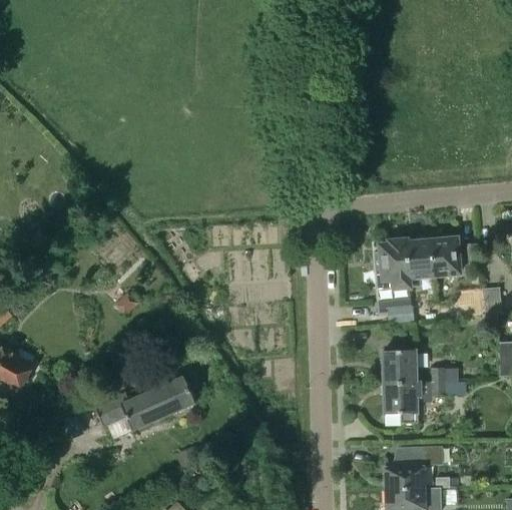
[(25,240),(36,252),(50,240),(39,227),(25,240)]
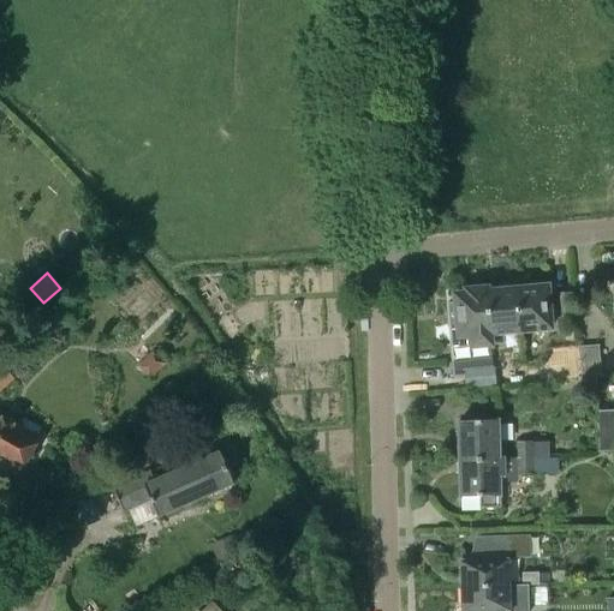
[(517,287),(520,328),(552,325),(548,283),(517,287)]
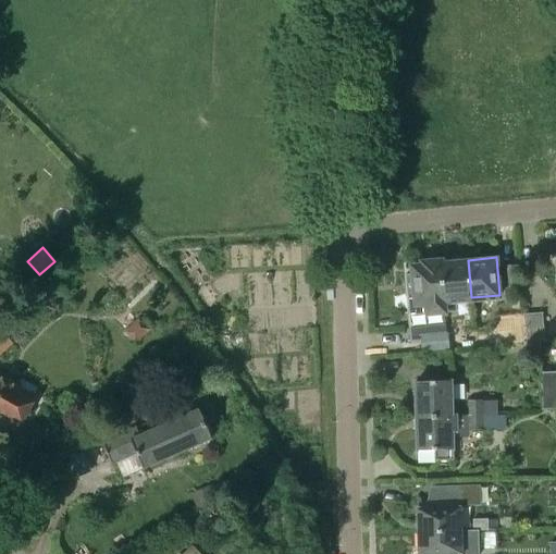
[(414,265),(414,272),(406,273),(409,314),(429,311),(445,310),(445,300),(444,300),(441,259),(422,261),(422,265),(414,265)]
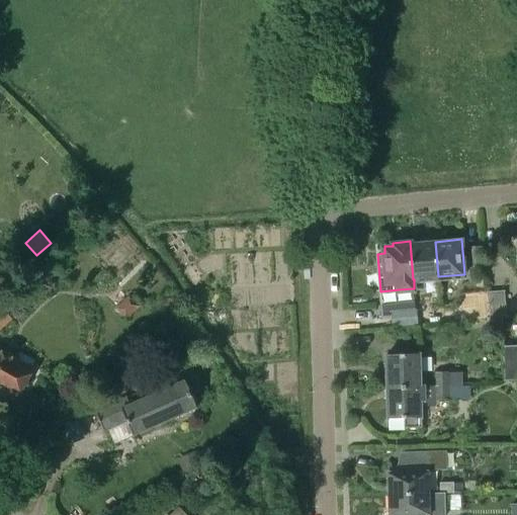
[(411,241),(410,241),(413,279),(414,279),(438,276),(435,242),(411,244),(411,241)]
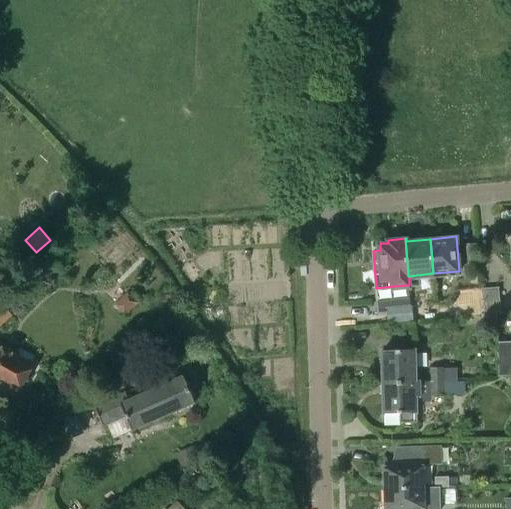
[(476,242),(461,243),(463,263),(477,261),(476,242)]
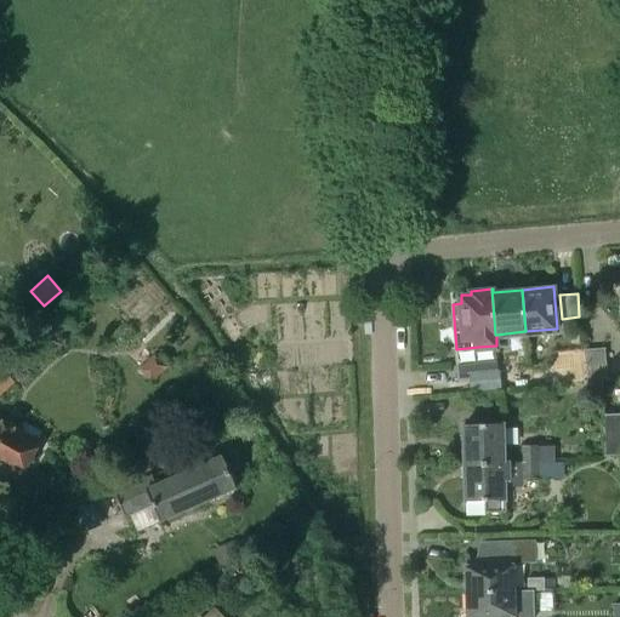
[(587,378),(603,377),(608,376),(606,346),(585,348),(587,378)]
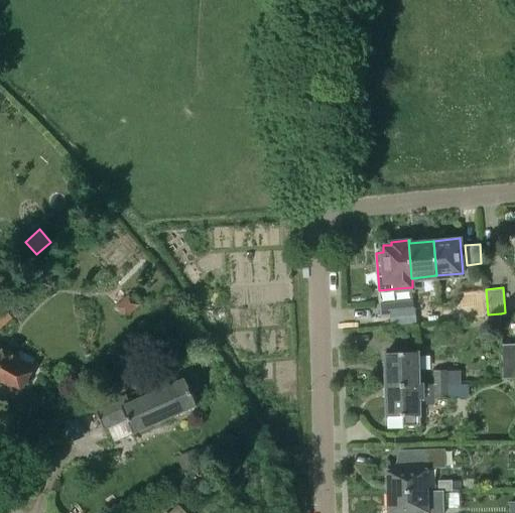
[(459,290),(461,315),(461,316),(487,314),(484,288),(459,290)]
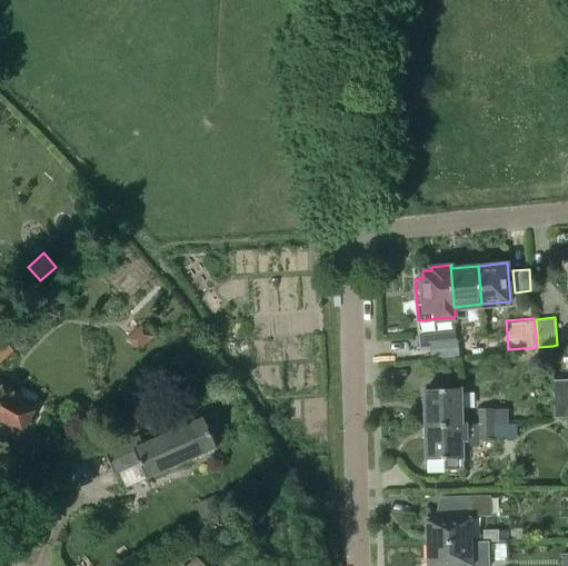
[(152,335),(142,324),(129,336),(139,347),(152,335)]
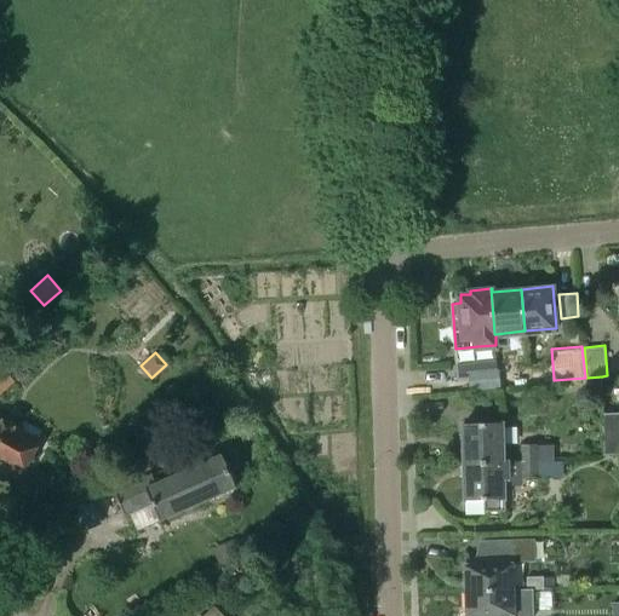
[(469,378),(469,373),(479,372),(479,361),(458,363),(459,379),(469,378)]
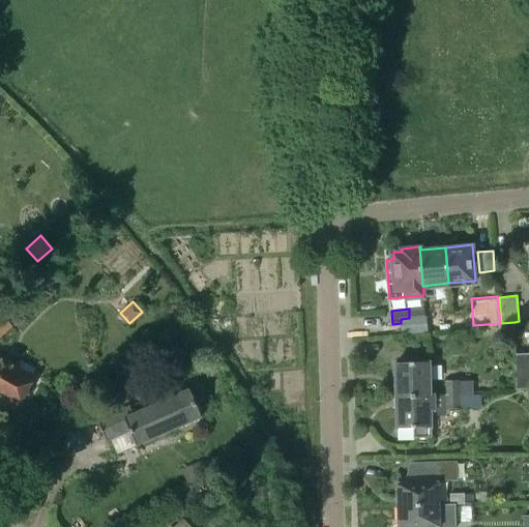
[(0,334),(17,320),(7,310),(0,316),(0,334)]
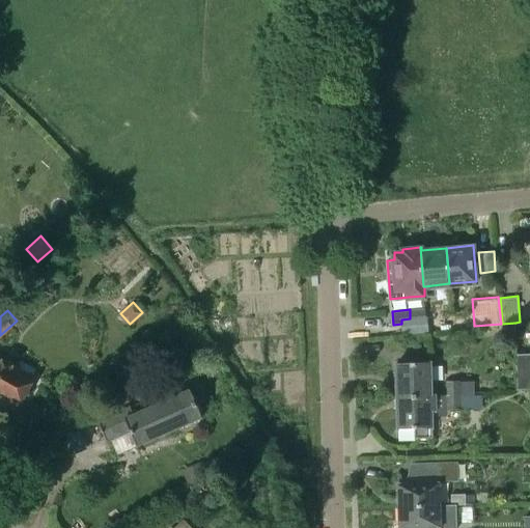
[(529,352),(517,353),(519,389),(529,388),(529,352)]
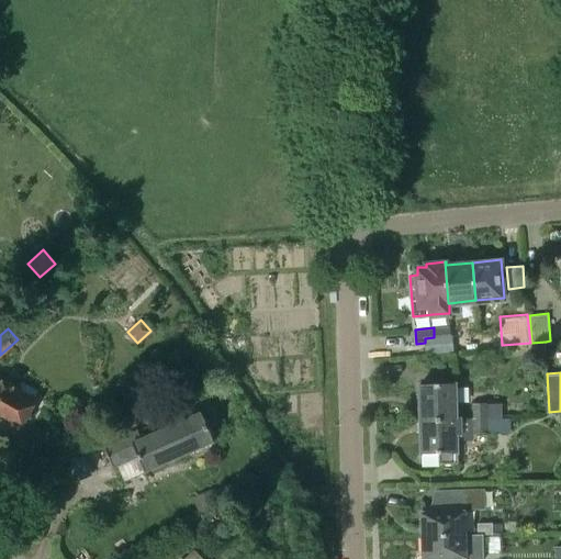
[(0,377),(0,416),(18,427),(34,399),(18,390),(15,380),(7,376),(0,377)]
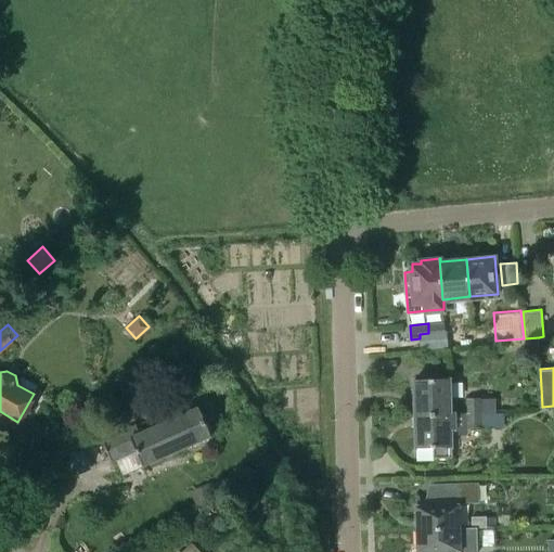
[(415,413),(451,412),(450,377),(414,379),(415,413)]
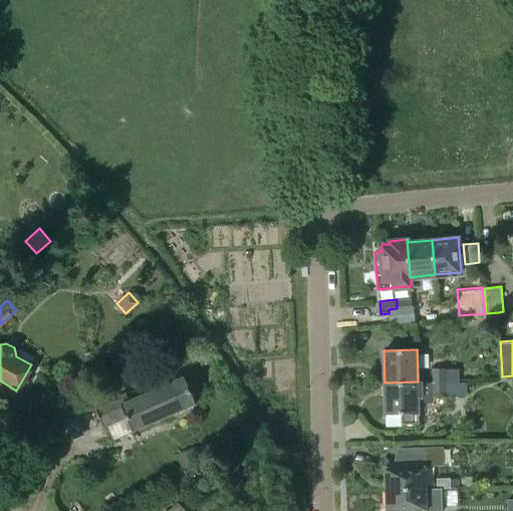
[(433,381),(445,380),(445,367),(433,367),(433,381)]
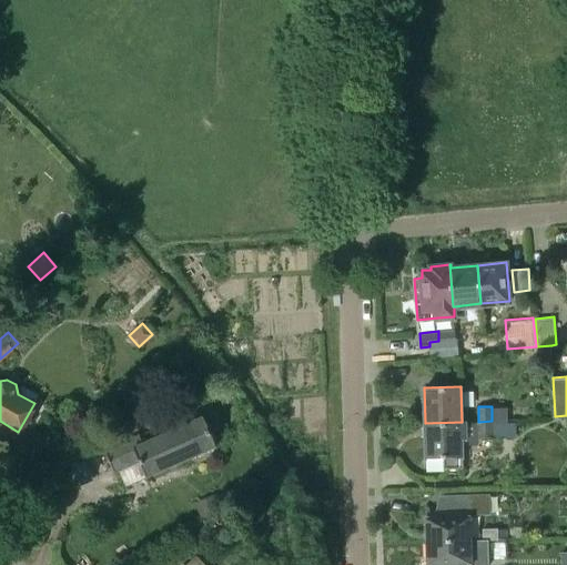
[(104,449),(114,471),(139,460),(147,476),(216,445),(203,415),(142,442),(139,433),(104,449)]
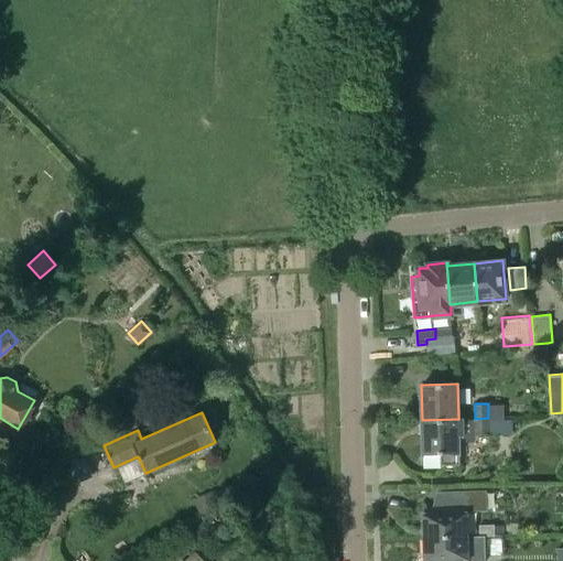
[(458,419),(422,420),(423,454),(441,454),(442,463),(459,463),(458,453),(459,453),(458,435),(463,435),(474,440),(476,434),(489,434),(488,418),(475,419),(458,419)]
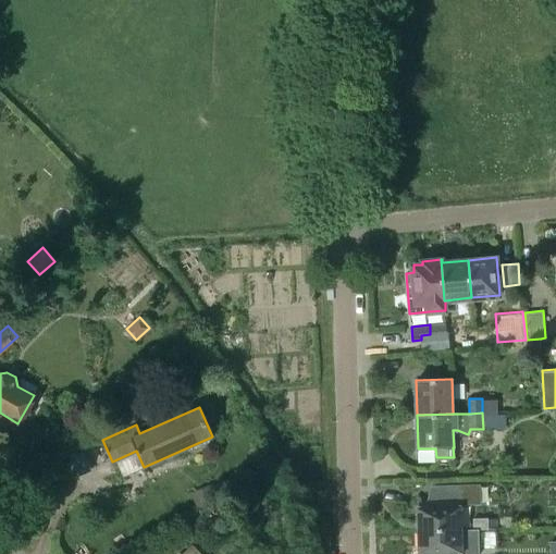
[(480,484),(453,484),(453,502),(460,502),(460,505),(481,504),(480,484)]
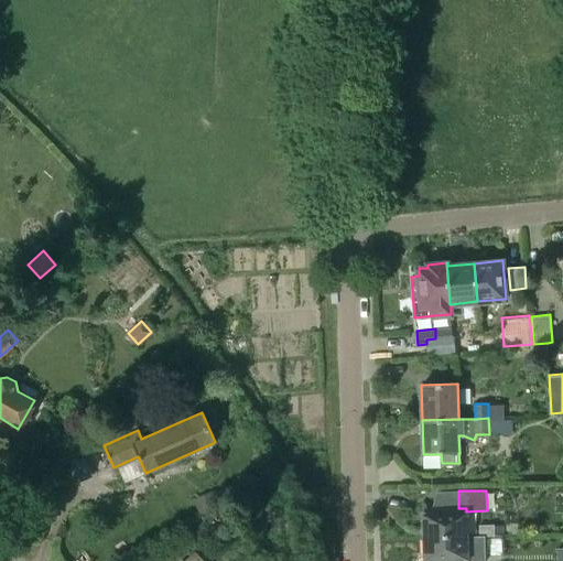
[(425,537),(466,536),(466,508),(424,509),(425,537)]
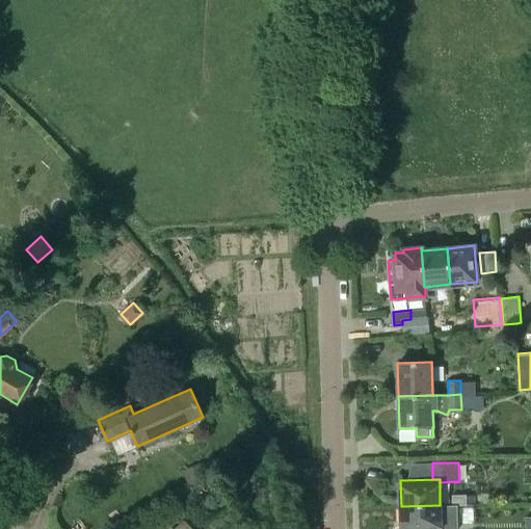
[(454,493),(454,503),(469,502),(469,492),(454,493)]
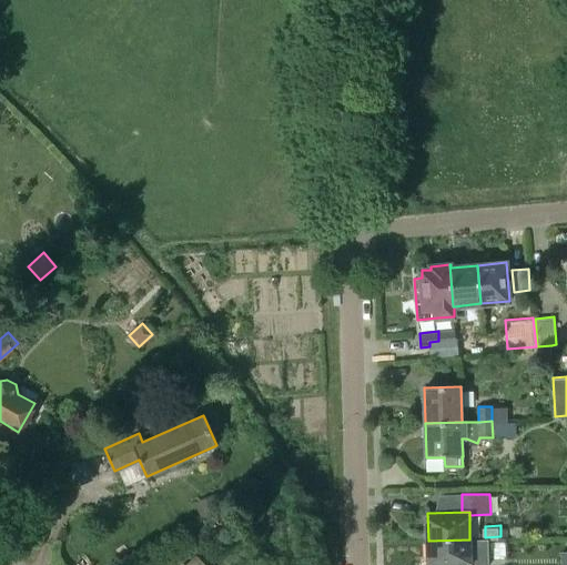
[(471,553),(469,540),(428,541),(428,564),(477,564),(478,553),(471,553)]
